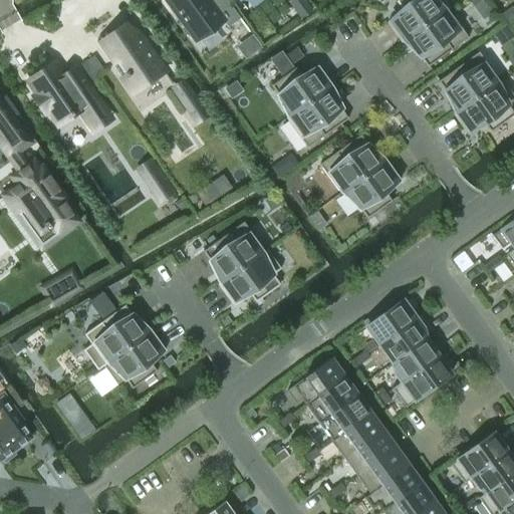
[(164,0),(195,42),(223,21),(227,28),(240,19),(225,0),(211,0),(210,1),(209,0),(164,0)]
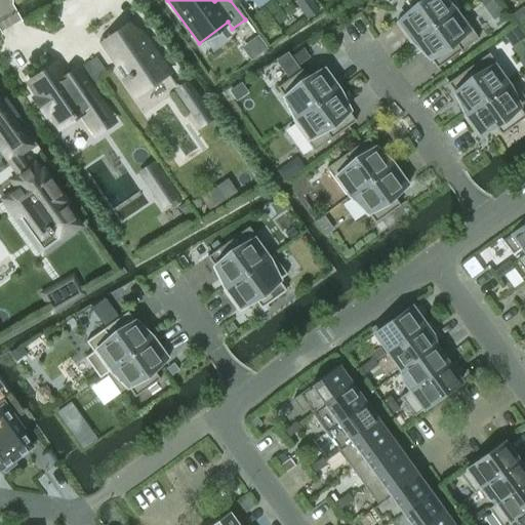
[(319,11),(310,0),(296,0),(294,2),(307,19),(319,11)]
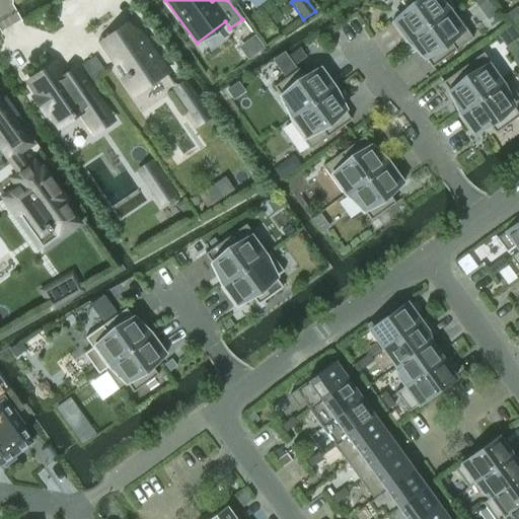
[(404,43),(453,7),(447,0),(400,0),(399,2),(406,11),(390,23),(404,43)]
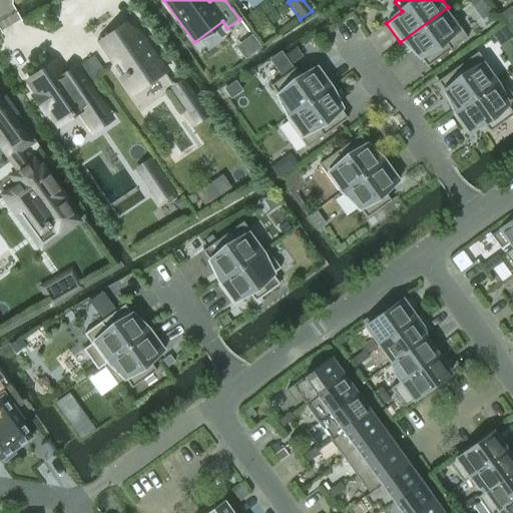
[(467,38),(446,10),(449,8),(448,7),(400,42),(400,43),(406,39),(426,67),(467,38)]
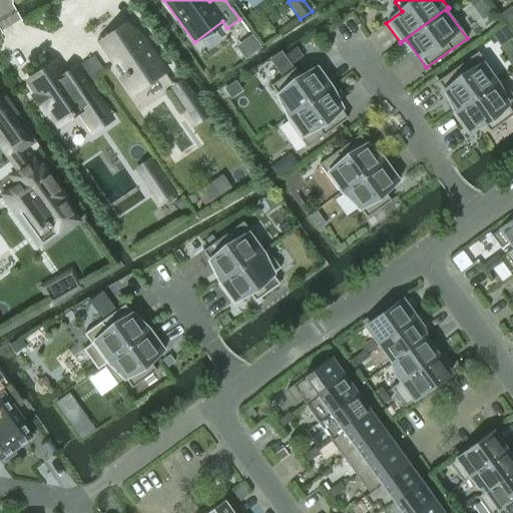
[(512,24),(512,10),(510,7),(498,16),(507,28),(512,24)]
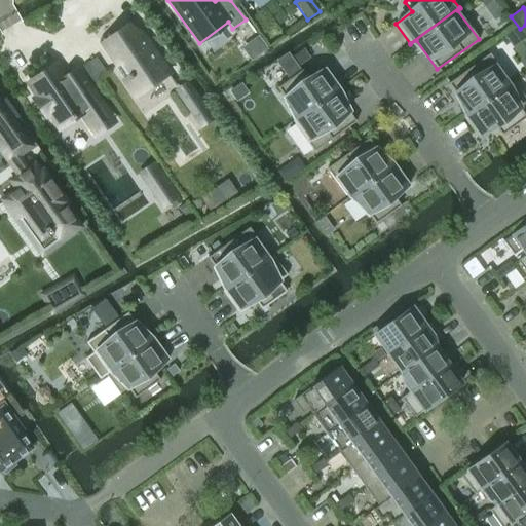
[(110,24),(90,32),(95,41),(113,32),(110,24)]
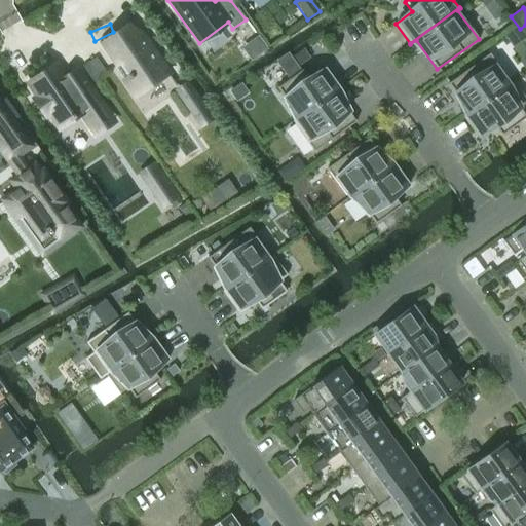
[(100,42),(99,42),(123,79),(127,77),(129,80),(133,78),(141,91),(167,74),(143,36),(137,41),(126,26),(101,43),(100,42)]
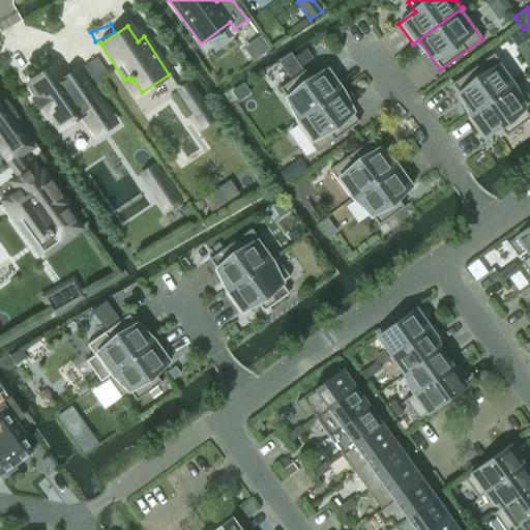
[(96,58),(83,67),(89,77),(102,67),(96,58)]
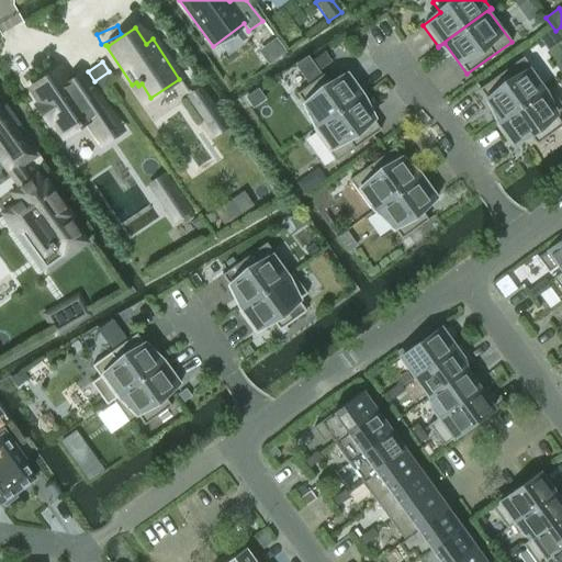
[(59,68),(30,89),(40,103),(35,107),(48,125),(57,119),(68,134),(86,121),(98,137),(116,123),(87,80),(74,89),(59,68)]
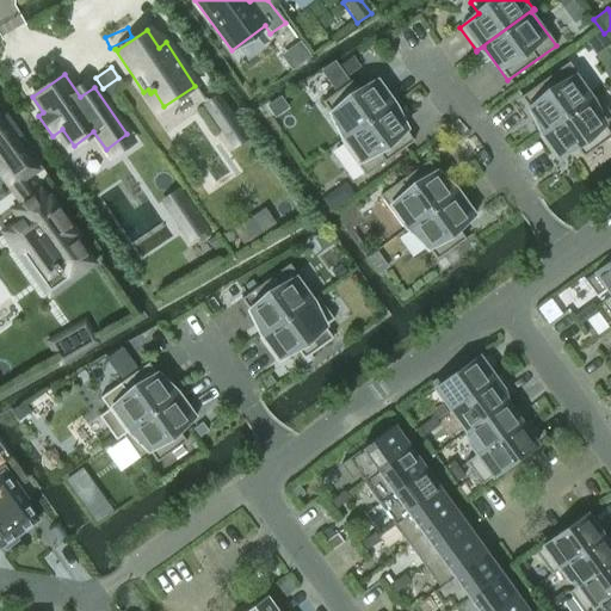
[(538,137),(596,96),(596,94),(593,96),(576,74),(557,88),(549,76),(520,97),(544,131),(537,136),(538,137)]
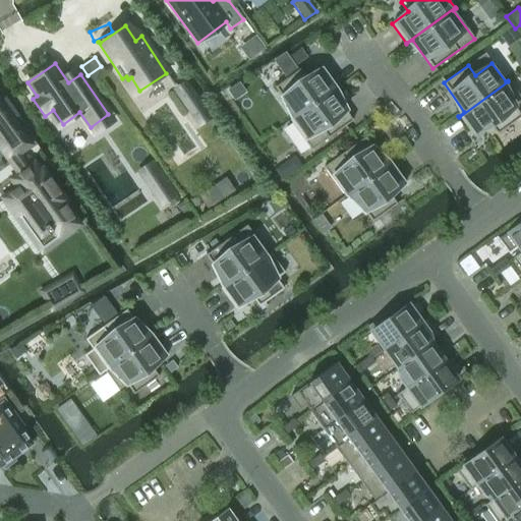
[(290,121),(337,88),(323,67),(306,79),(298,69),(275,88),(295,116),(289,120),(290,121)]
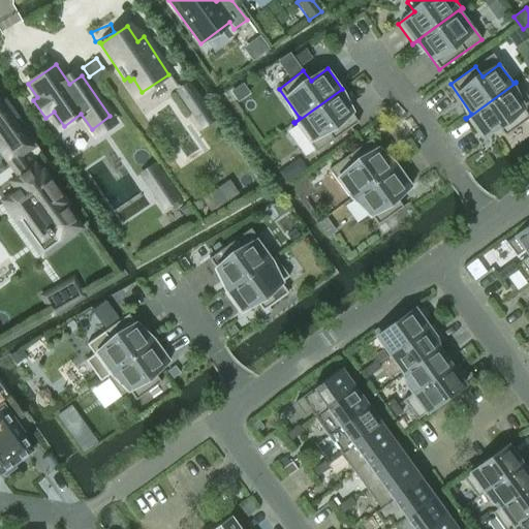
[(528,118),(522,109),(528,102),(528,100),(516,83),(466,119),(480,138),(497,126),(504,136),(528,118)]
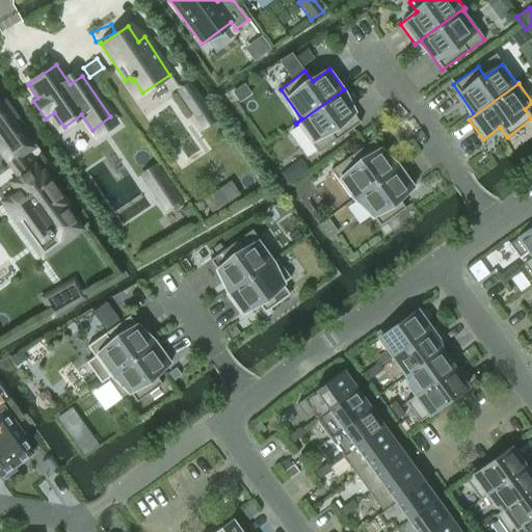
[(191,108),(202,101),(189,84),(179,91),(191,108)]
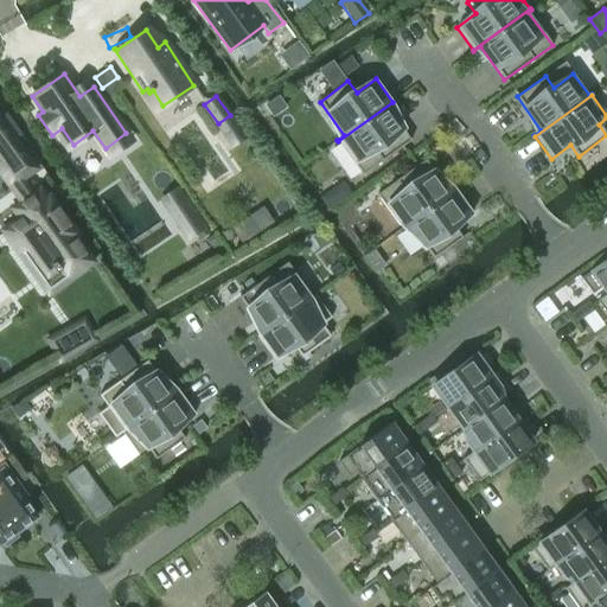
[(281,112),(273,100),(264,104),(273,116),(281,112)]
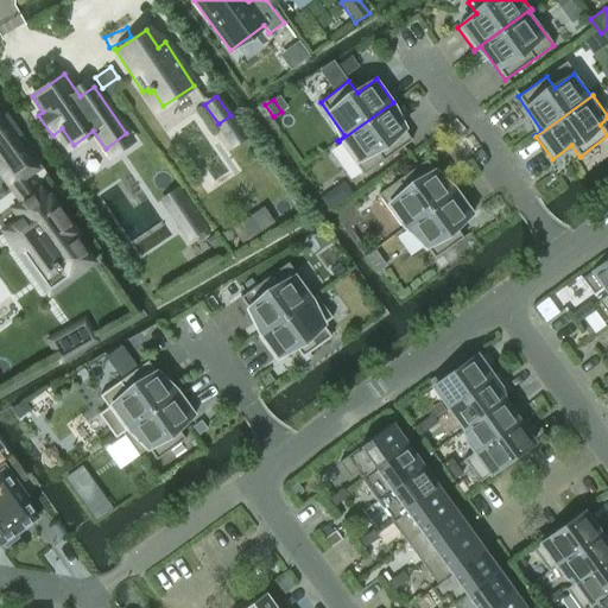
[(411,141),(386,108),(393,102),(339,141),(363,176),(411,141)]
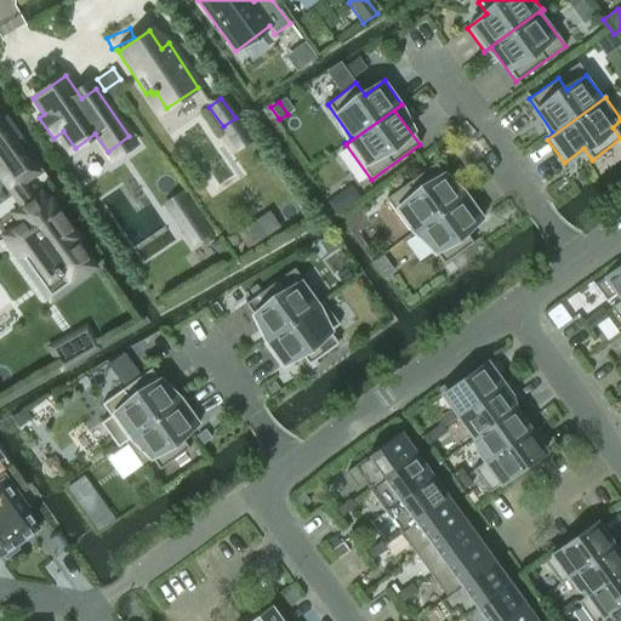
[(0,123),(0,161),(18,148),(0,123)]
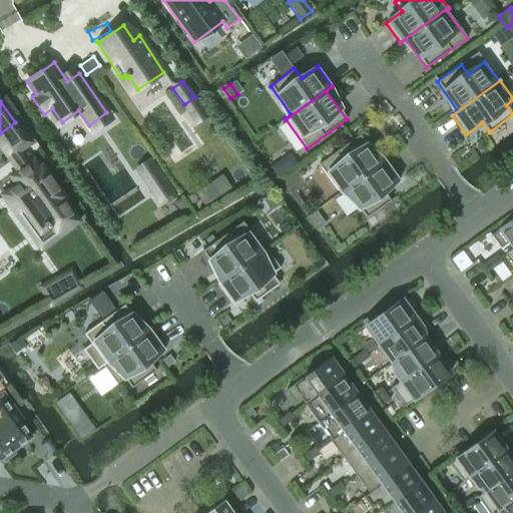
[(340,193),(386,160),(385,159),(379,163),(359,135),(318,164),(340,193)]
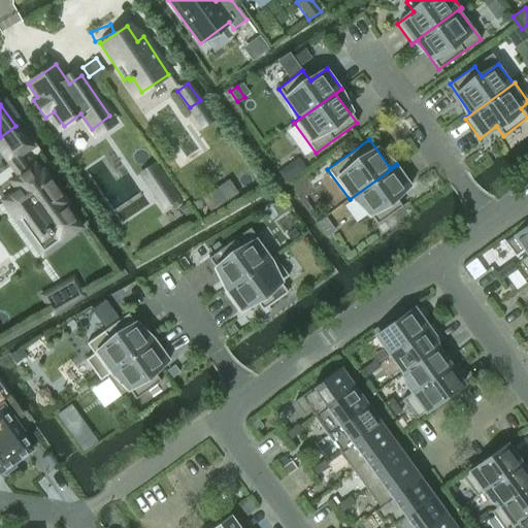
[(163,209),(184,197),(159,158),(138,171),(163,209)]
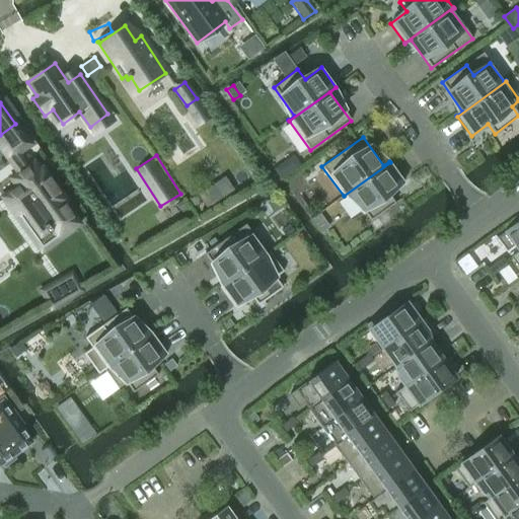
[(387,194),(403,181),(390,162),(344,196),(344,197),(350,193),(370,221),(394,204),(387,194)]
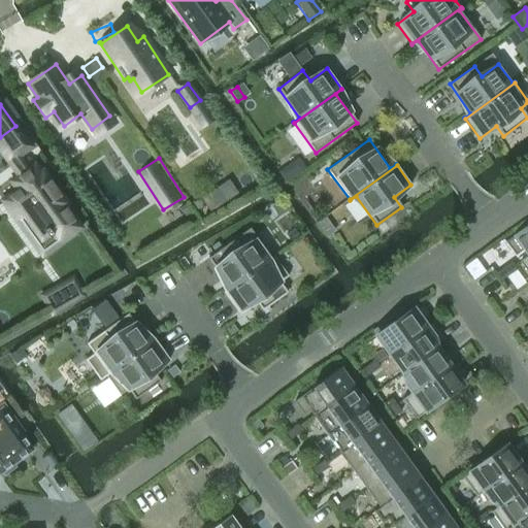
[(34,166),(11,182),(18,191),(3,201),(26,233),(41,222),(58,243),(79,228),(64,207),(67,205),(55,189),(53,191),(34,166)]
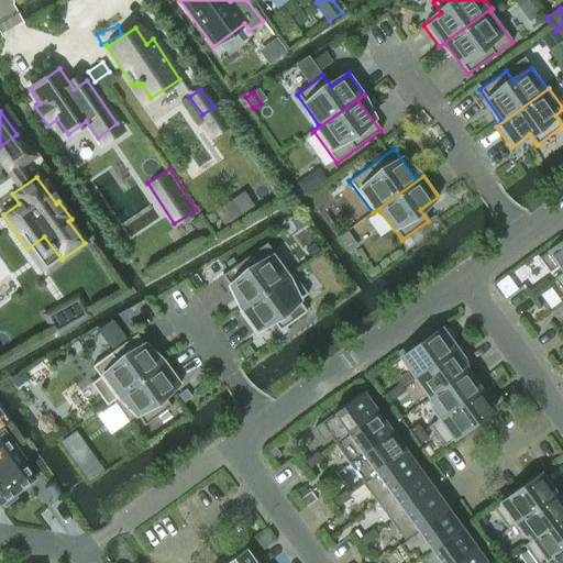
[(199,214),(190,221),(196,230),(207,225),(199,214)]
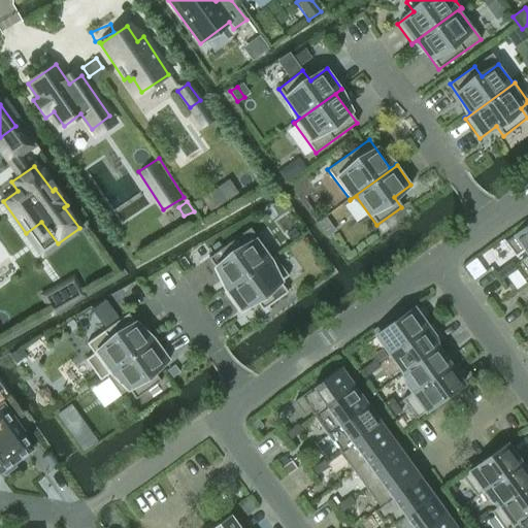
[(332,228),(325,218),(317,224),(324,234),(332,228)]
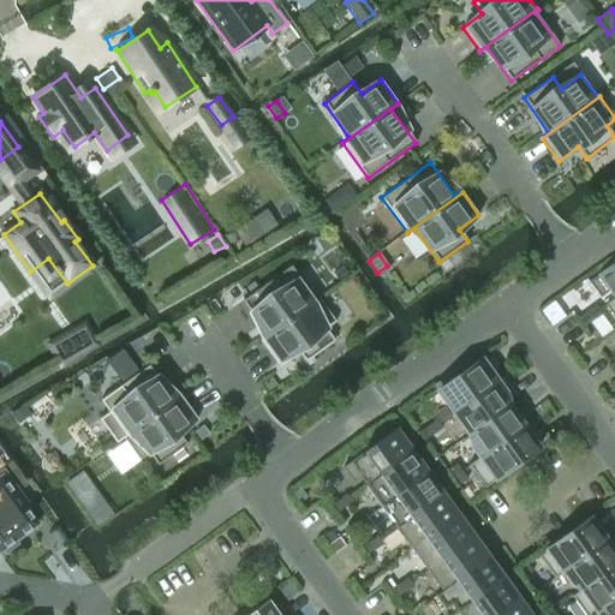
[(613,264),(589,281),(599,298),(609,291),(614,298),(614,297),(614,262),(613,264)]
